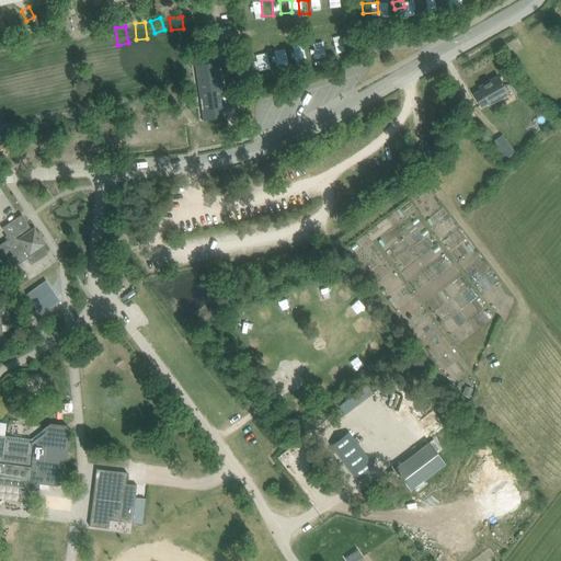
[(100,48),(110,46),(105,31),(95,33),(100,48)]
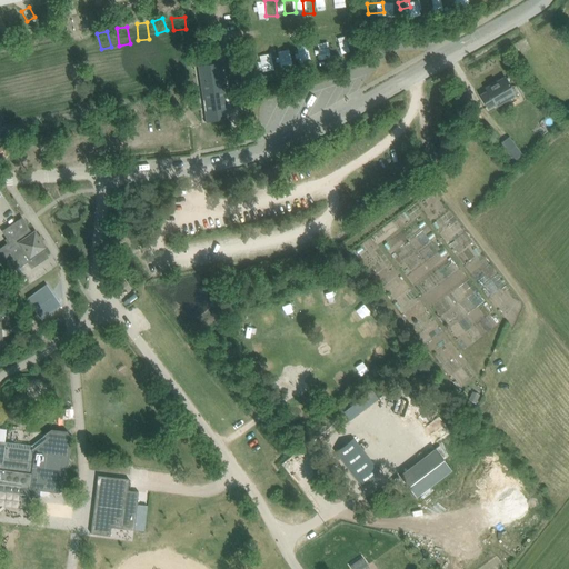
[(80,37),(81,53),(93,52),(91,35),(80,37)]
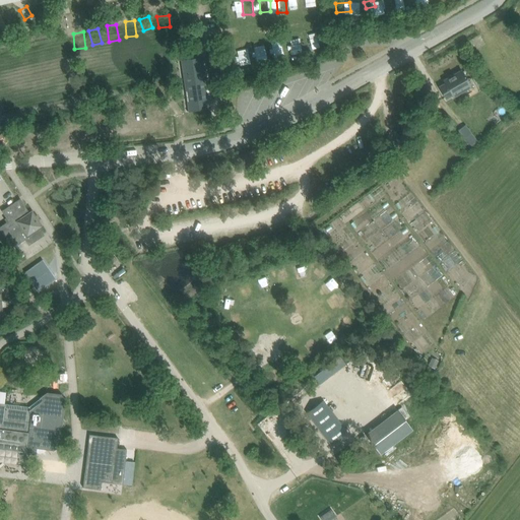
[(310,36),(300,37),(302,53),(311,52),(310,36)]
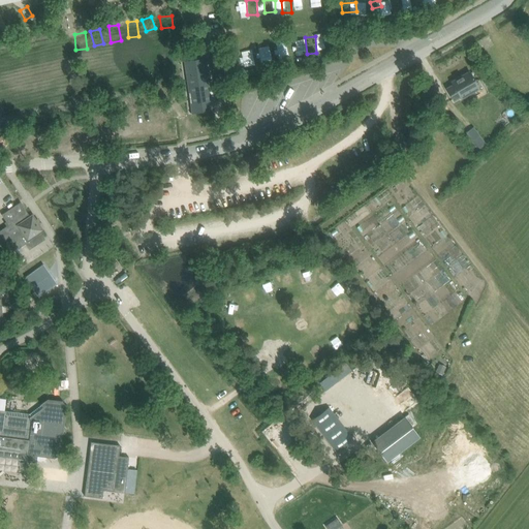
[(297,39),(288,40),(289,54),(299,53),(297,39)]
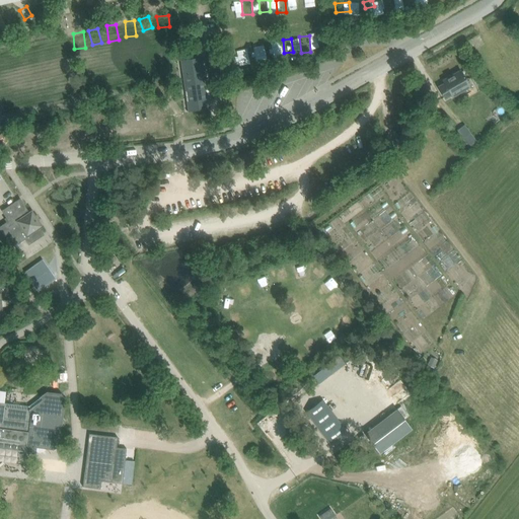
[(266,52),(275,52),(275,43),(266,44),(266,52)]
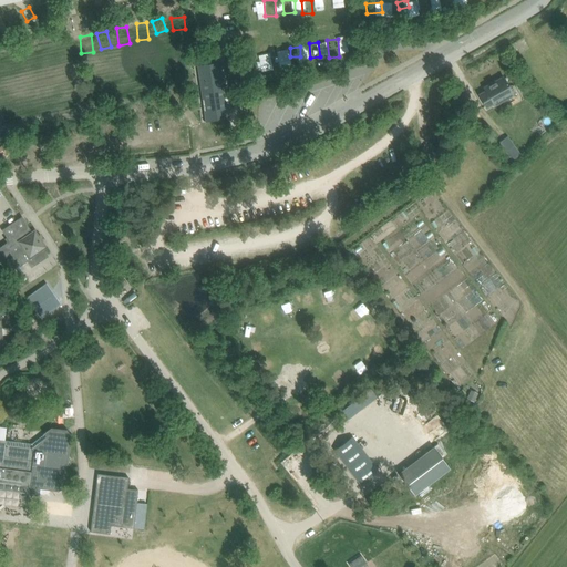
[(21,53),(23,65),(34,64),(33,52),(21,53)]
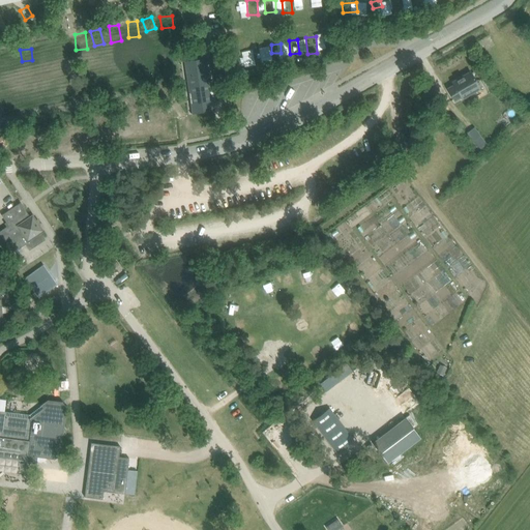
[(213,107),(211,96),(211,94),(213,94),(212,85),(210,85),(206,58),(184,61),(192,110),(213,107)]
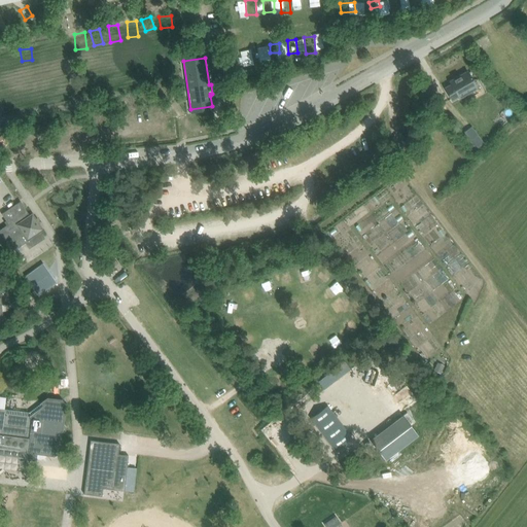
[(157,75),(153,61),(142,64),(146,78),(157,75)]
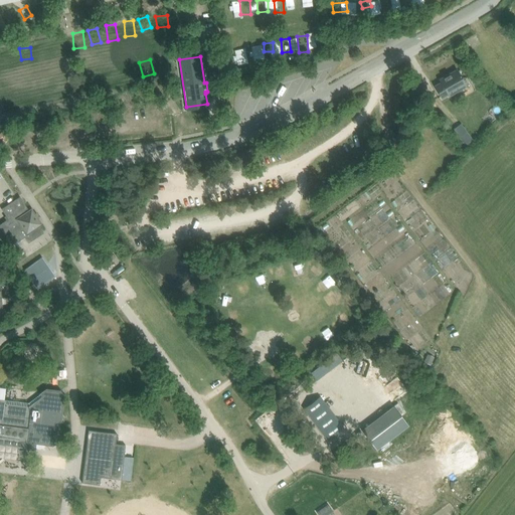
[(128,65),(122,67),(124,74),(131,72),(128,65)]
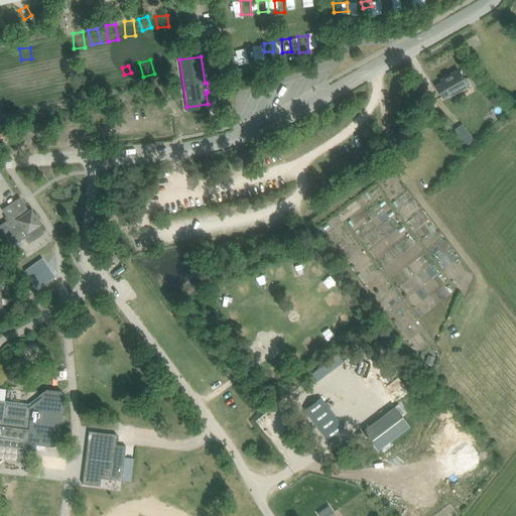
[(442,84),(436,87),(442,98),(448,94),(449,96),(467,86),(459,71),(440,81),(442,84)]
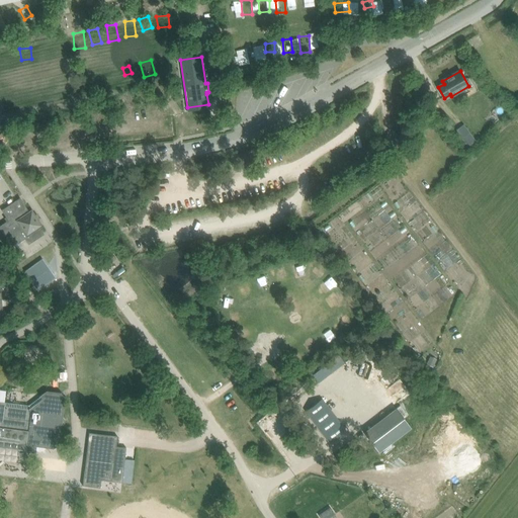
[(50,89),(50,99),(61,99),(60,88),(50,89)]
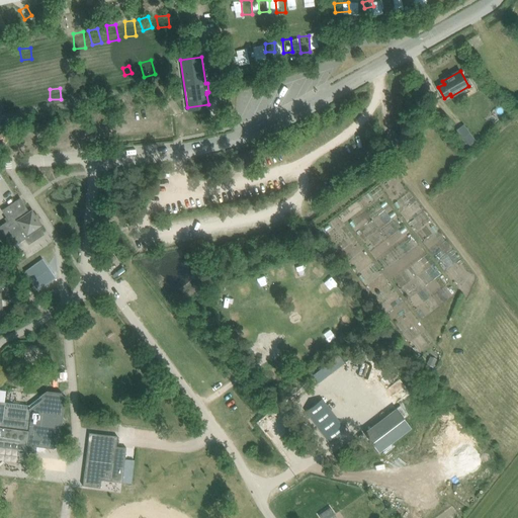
[(16,109),(26,106),(23,96),(14,99),(16,109)]
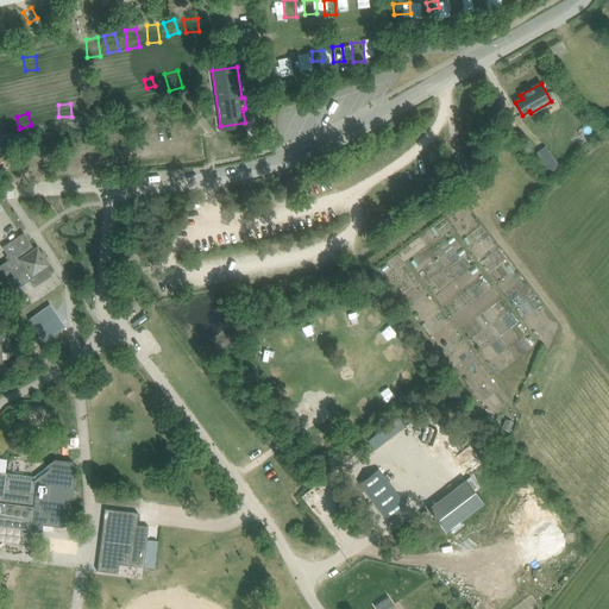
[(546,148),(538,154),(550,171),(558,164),(546,148)]
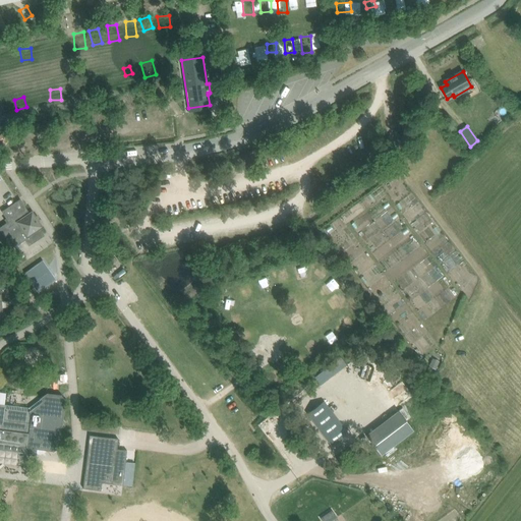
[(0,230),(11,247),(16,244),(25,239),(29,244),(43,235),(39,229),(42,227),(38,221),(39,221),(37,217),(36,218),(32,212),(29,214),(19,200),(3,212),(7,217),(4,219),(7,224),(0,228),(0,230)]
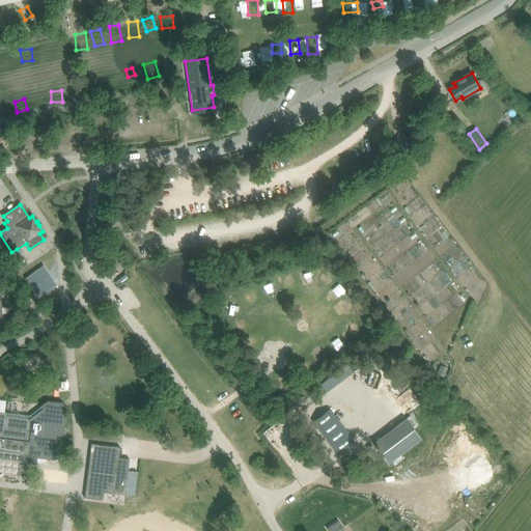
[(299,281),(308,277),(304,267),(295,271),(299,281)]
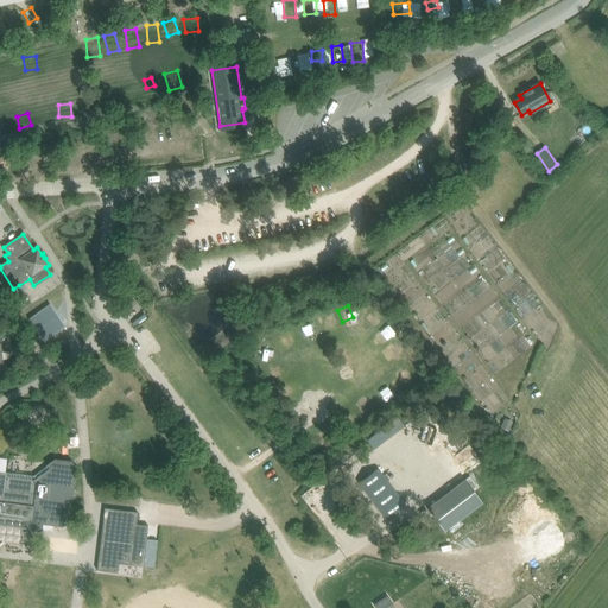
[(366,311),(355,311),(355,337),(366,337),(366,311)]
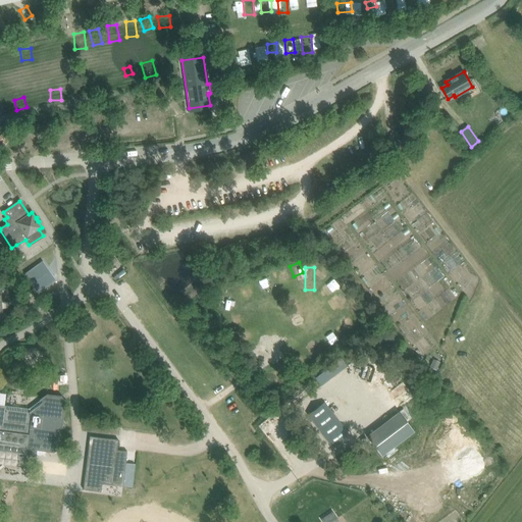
[(103,276),(106,281),(119,274),(116,269),(103,276)]
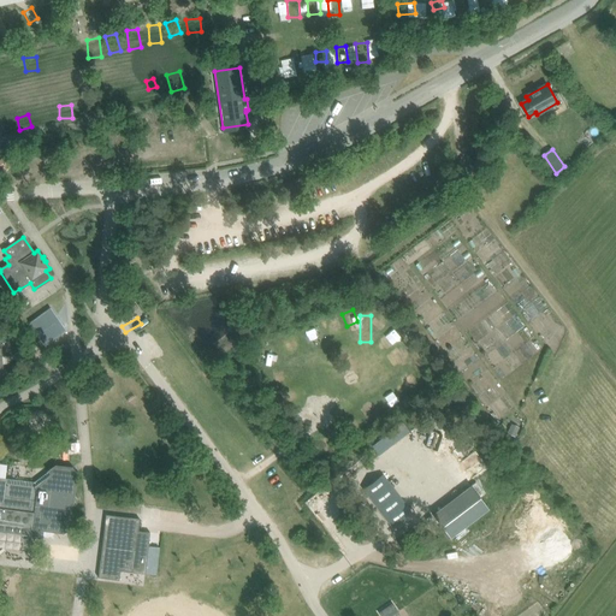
[(338,325),(329,327),(337,353),(347,349),(338,325)]
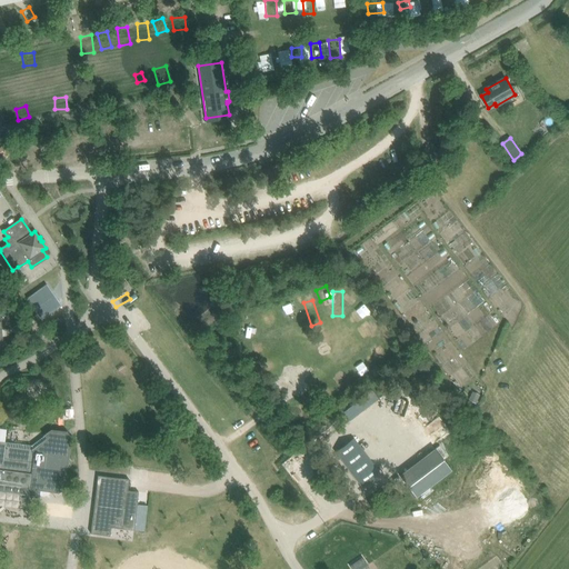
[(377,302),(358,317),(365,325),(383,309),(377,302)]
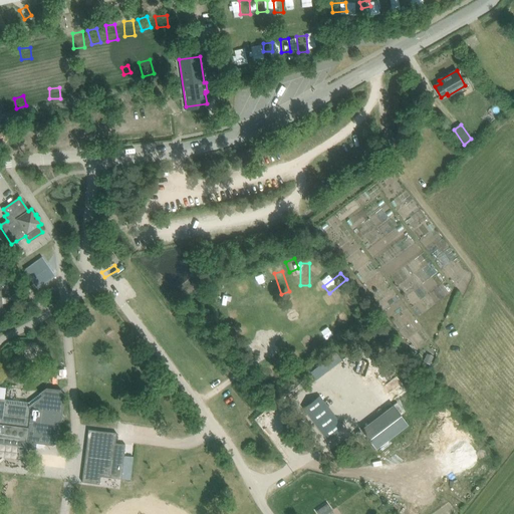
[(262,279),(254,282),(260,302),(268,300),(262,279)]
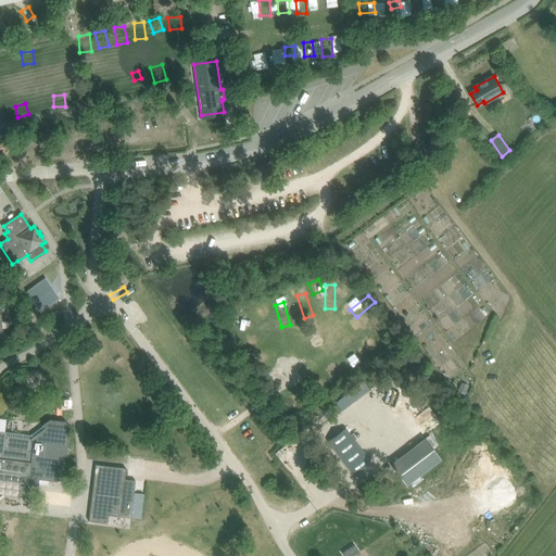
[(265,313),(242,317),(244,326),(267,321),(265,313)]
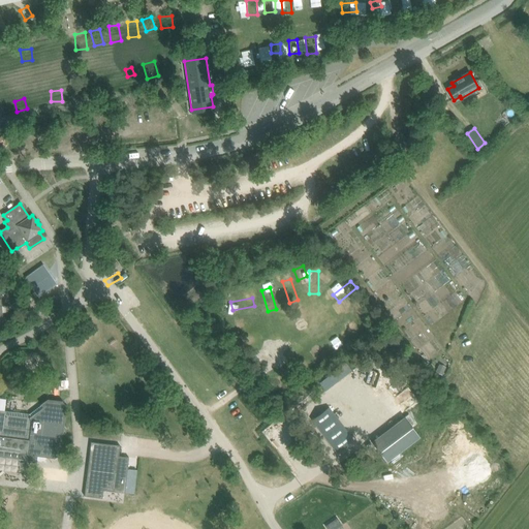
[(366,300),(348,314),(354,320),(372,307),(366,300)]
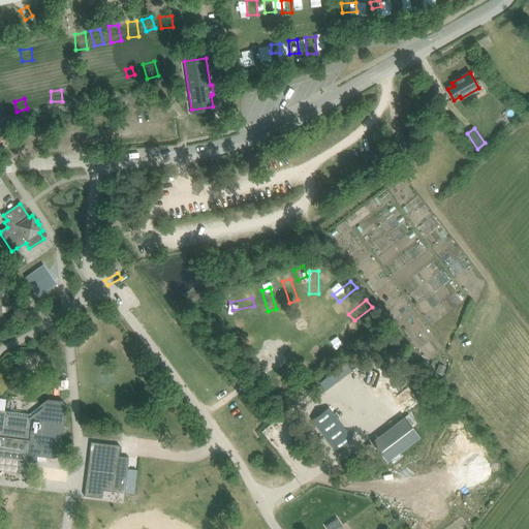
[(252,320),(235,334),(240,341),(257,327),(252,320)]
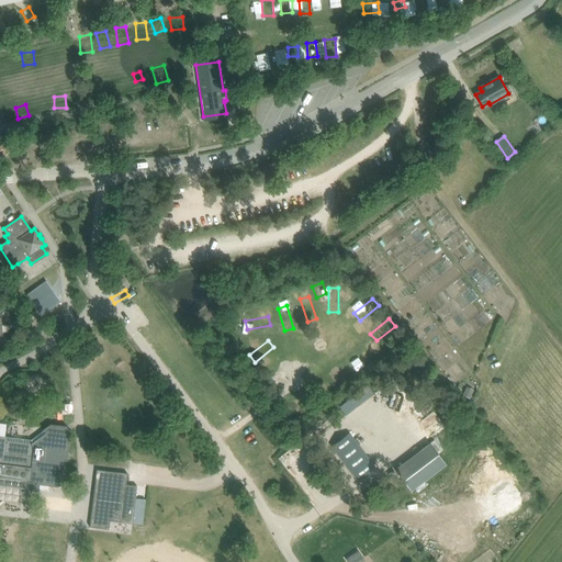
[(362,343),(355,348),(369,368),(377,362),(362,343)]
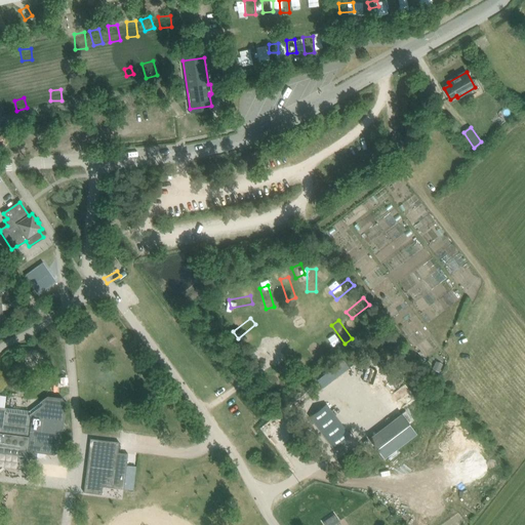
[(321,333),(314,338),(327,356),(334,351),(321,333)]
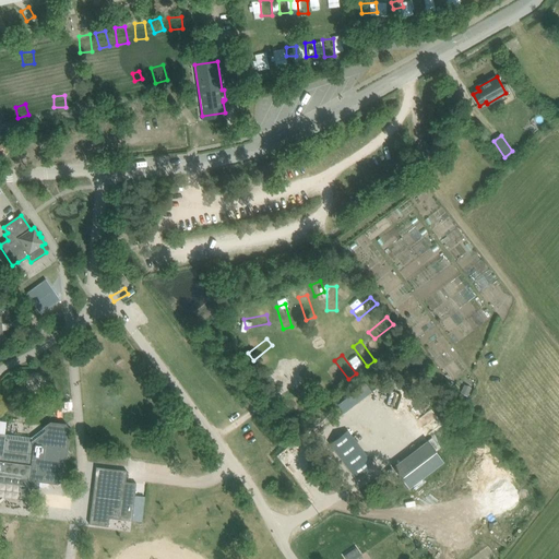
[(281,356),(261,370),(268,377),(286,363),(281,356)]
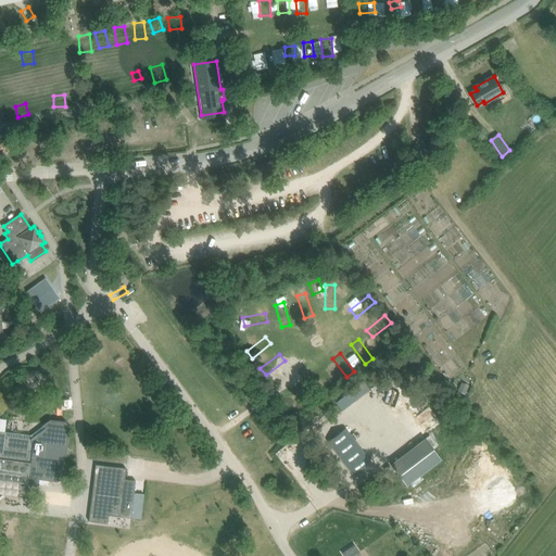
[(321,367),(314,373),(328,391),(336,386),(321,367)]
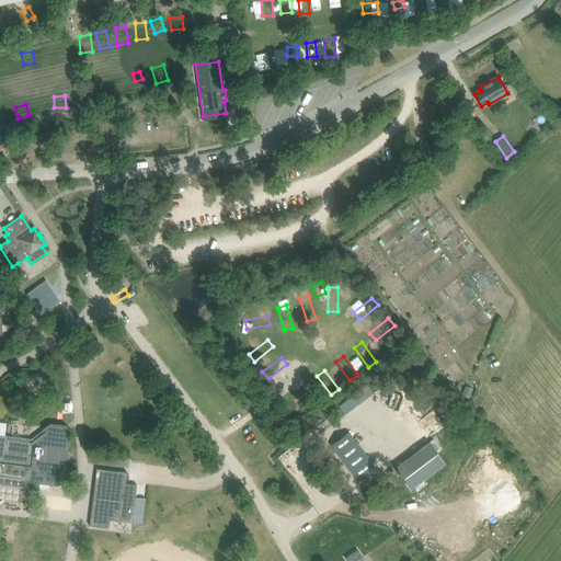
[(305,385),(297,390),(311,409),(319,403),(305,385)]
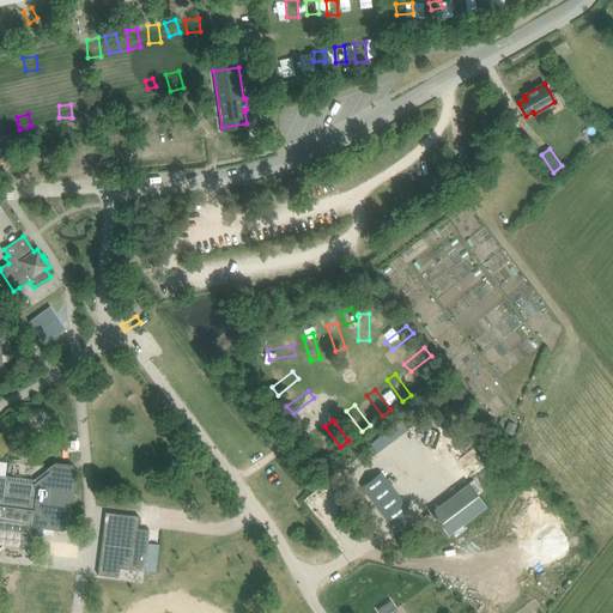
[(422,444),(412,449),(416,455),(425,450),(422,444)]
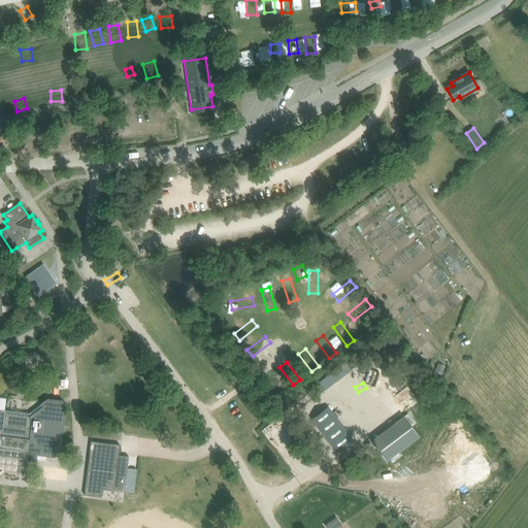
[(375,390),(369,394),(371,399),(378,394),(375,390)]
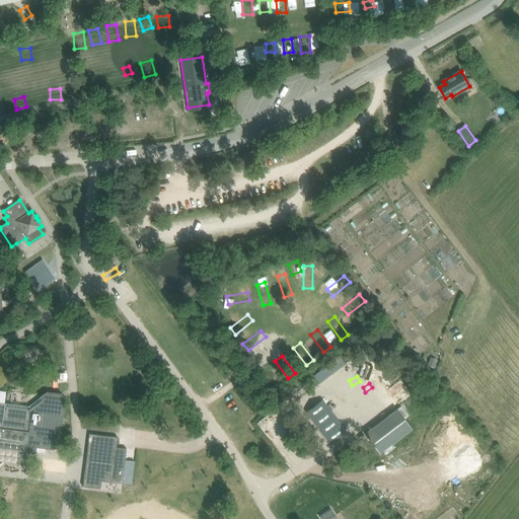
[(59,445),(61,426),(62,426),(65,424),(65,420),(63,418),(62,418),(65,397),(61,392),(47,391),(40,396),(28,405),(0,401),(0,447),(29,452),(35,452),(35,447),(54,449),(59,445)]
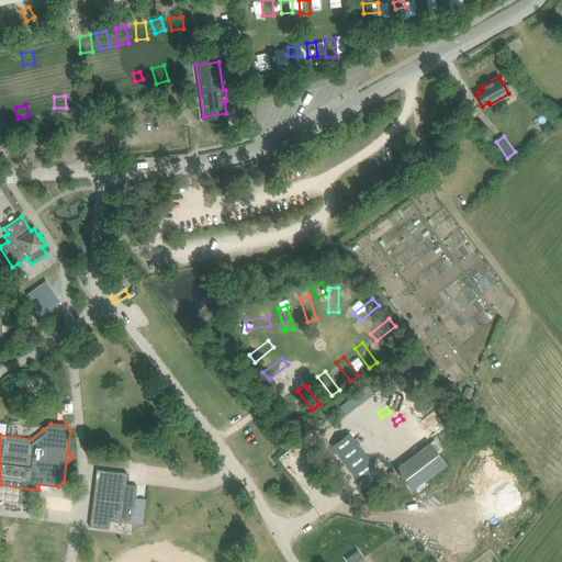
[(330,447),(358,481),(377,467),(349,433),(330,447)]
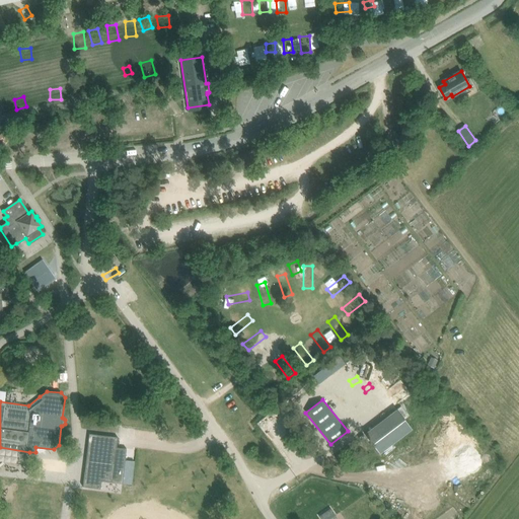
[(81,467),(80,476),(84,477),(83,487),(100,489),(101,480),(122,484),(129,485),(131,471),(124,470),(125,459),(127,446),(117,445),(118,437),(89,433),(85,467),(81,467)]
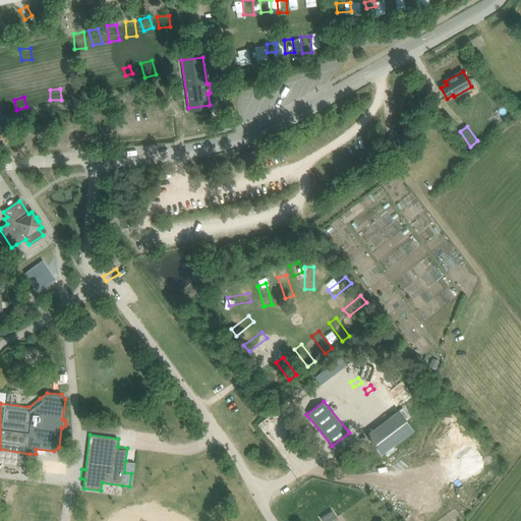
[(333,511),(321,519),(322,520),(332,520),(337,518),(333,511)]
